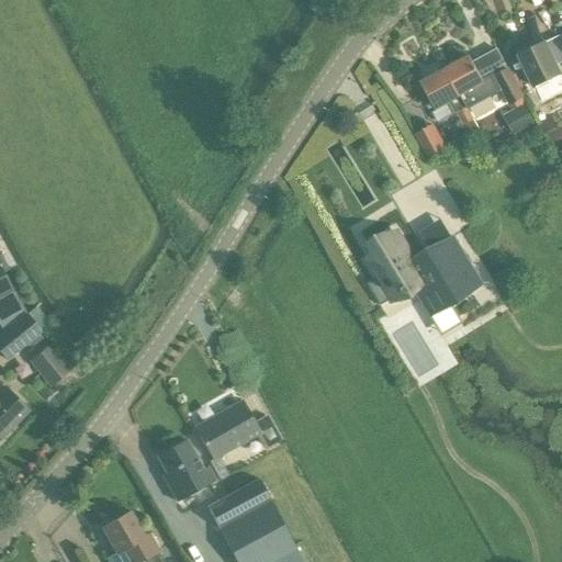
[(546,43),(518,56),(534,88),(547,81),(560,75),(557,66),(560,64),(561,63),(561,41),(560,36),(546,43)]
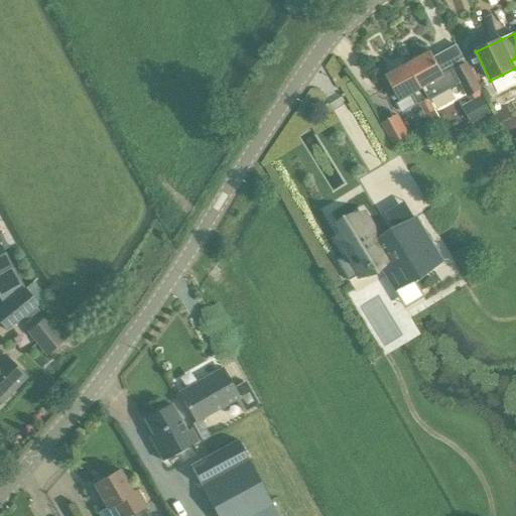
[(455,71),(444,76),(430,51),(408,63),(422,88),(429,101),(462,83),(455,71)]
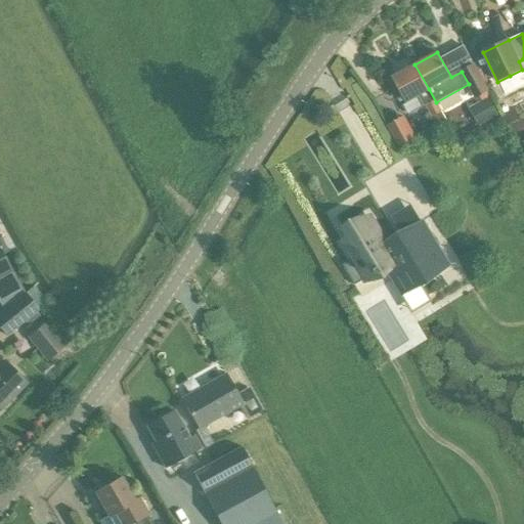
[(429,89),(415,64),(392,77),(405,102),(418,95),(424,106),(427,105),(433,116),(441,112),(436,102),(429,89)]
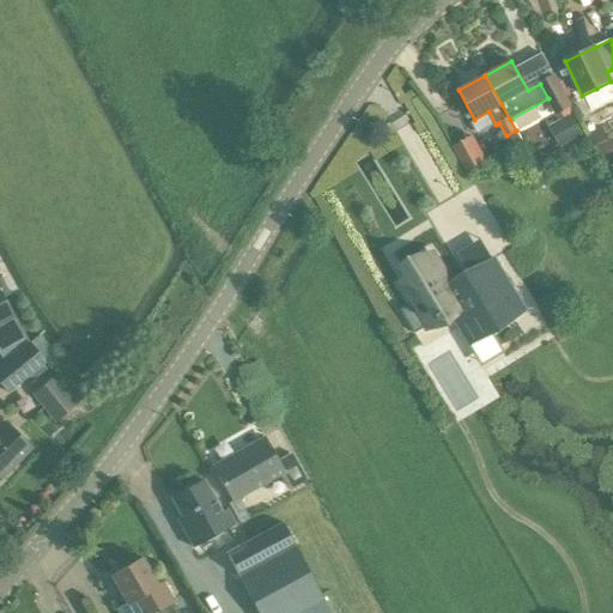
[(554,77),(540,84),(548,98),(557,115),(564,111),(571,107),(554,77)]
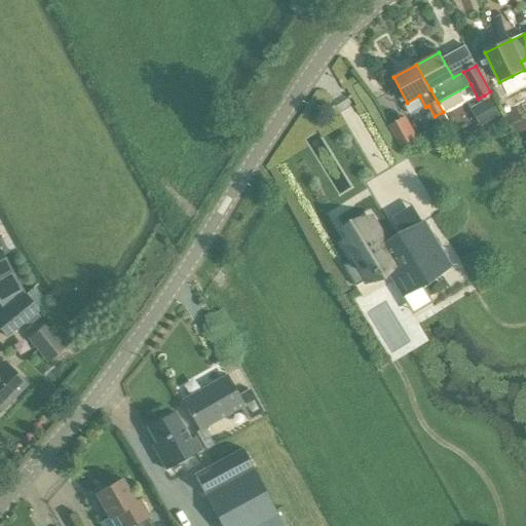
[(399,148),(416,138),(406,119),(388,128),(399,148)]
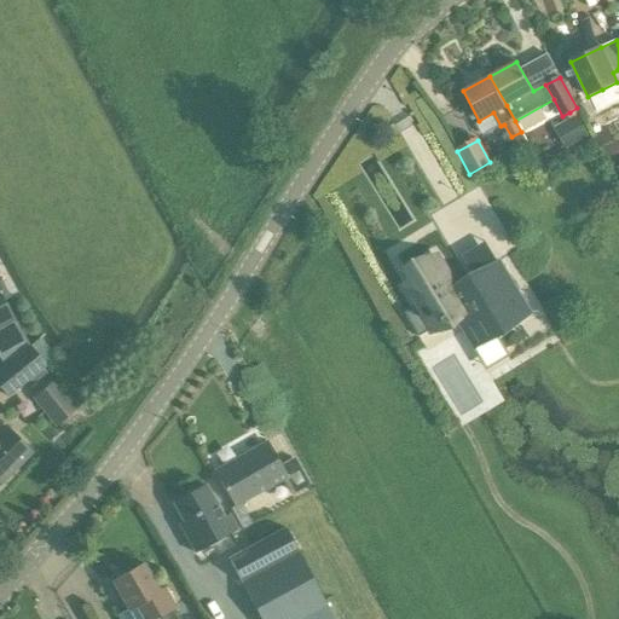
[(618,145),(614,144),(606,149),(614,163),(618,160),(618,145)]
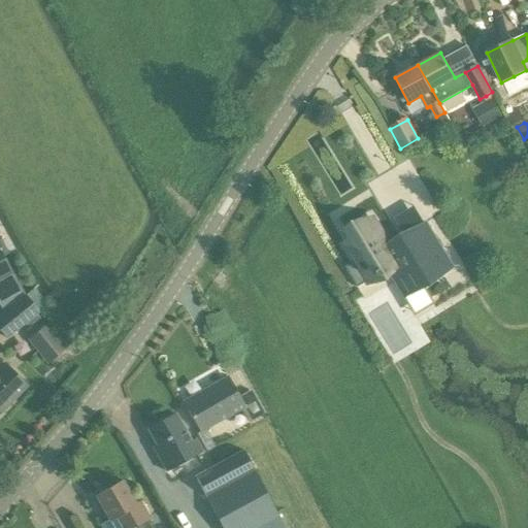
[(420,288),(453,268),(426,223),(389,245),(373,220),(350,234),(354,241),(345,246),(355,261),(344,267),(357,288),(403,260),(420,288)]
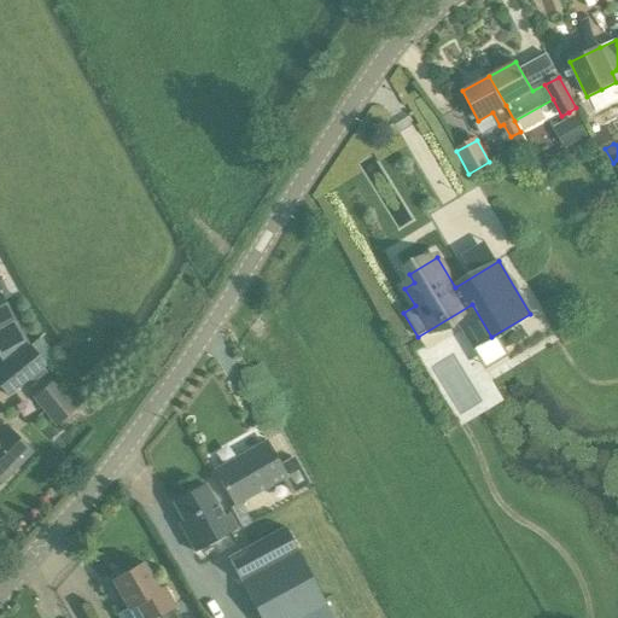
[(0,325),(12,319),(0,296),(0,286),(3,285),(0,280),(0,325)]
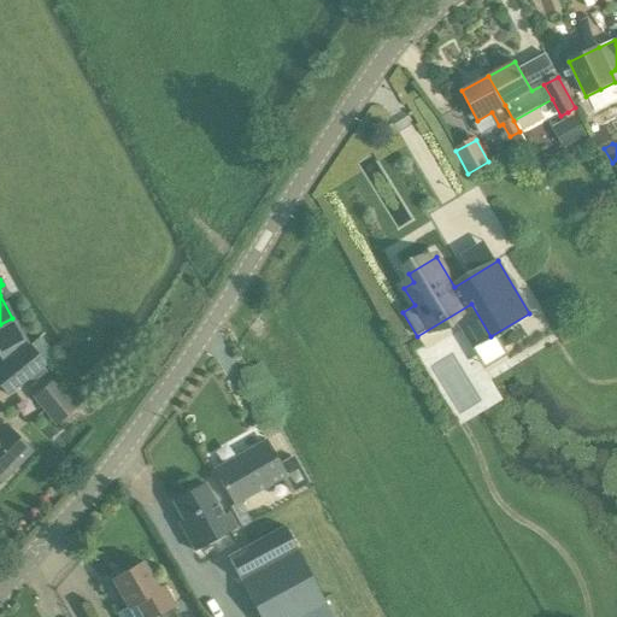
[(0,387),(7,397),(45,365),(29,347),(0,370),(0,387)]
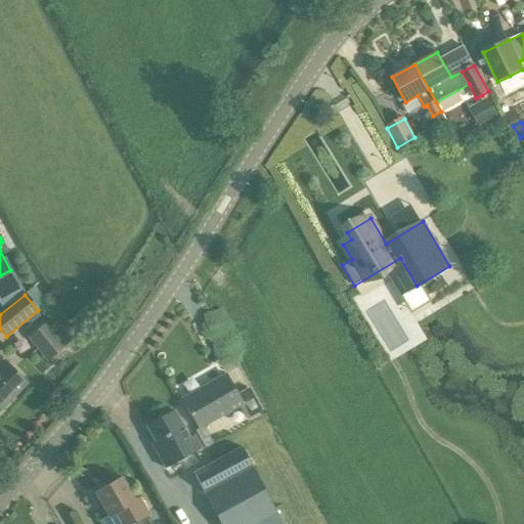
[(46,342),(36,349),(46,361),(66,346),(46,321),(36,330),(46,342)]
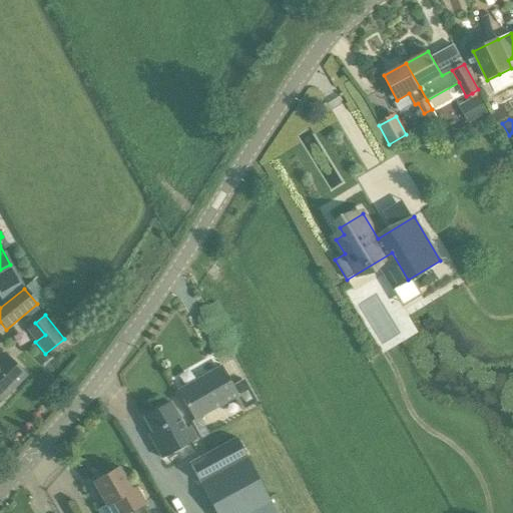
[(0,402),(26,376),(4,355),(1,359),(0,357),(0,402)]
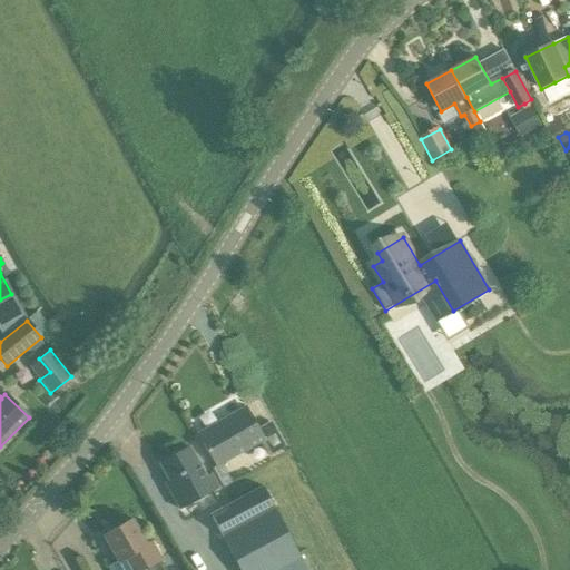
[(271,452),(283,445),(269,423),(258,430),(245,408),(198,434),(209,453),(216,465),(263,440),(271,452)]
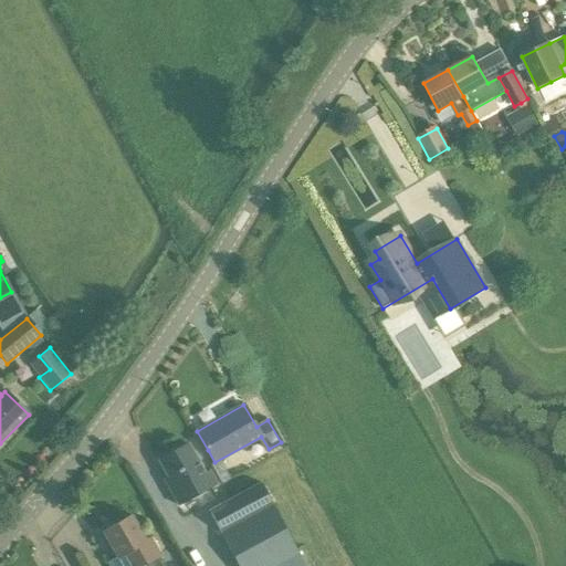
[(178,505),(217,483),(209,471),(205,474),(188,444),(158,461),(173,485),(169,488),(178,505)]
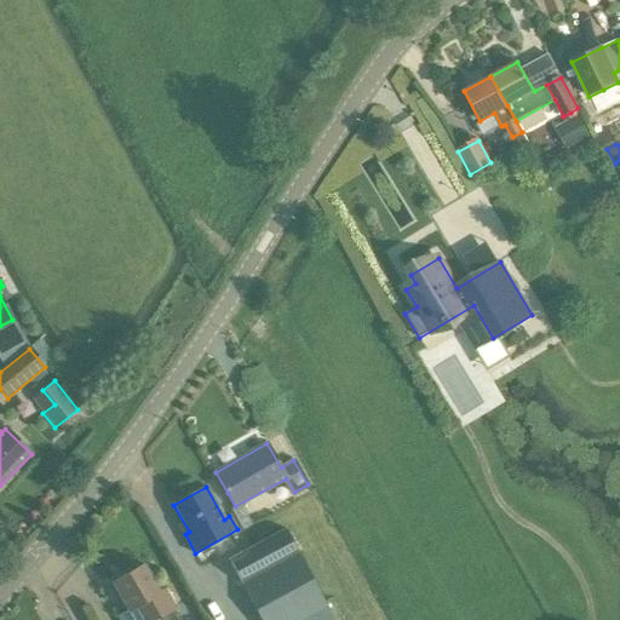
[(285,529),(228,560),(241,585),(259,619),(333,619),(326,607),(325,603),(285,529)]
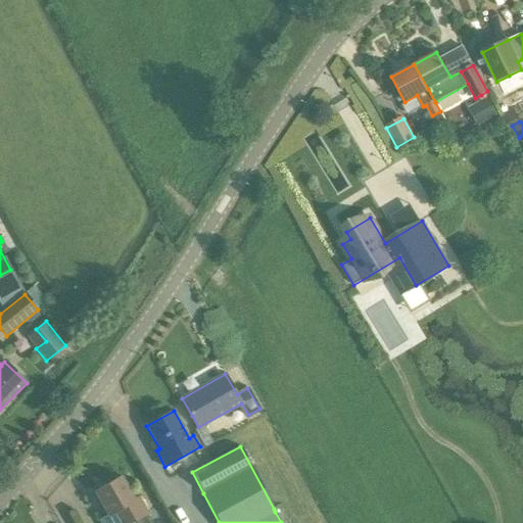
[(121,477),(95,492),(108,516),(101,521),(102,522),(147,522),(143,516),(147,514),(138,496),(134,498),(121,477)]
